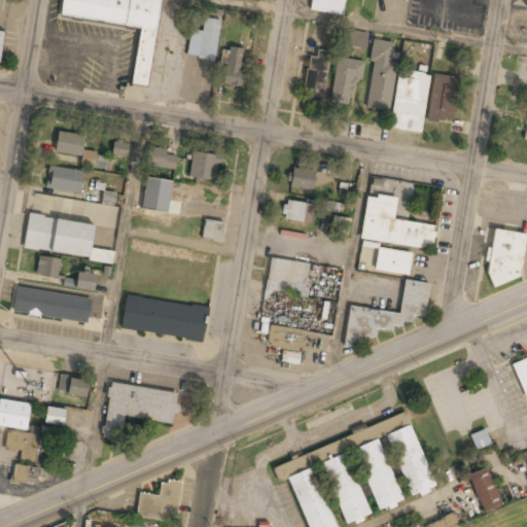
[(138,29),(130,85),(147,89),(160,1),(152,0),(61,0),(59,18),(138,29)]
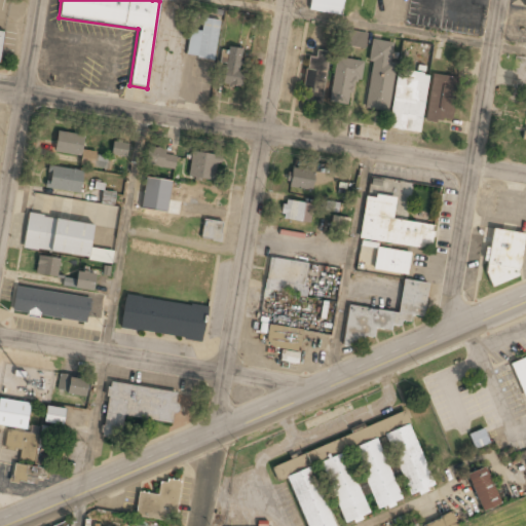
[(214,60),(220,21),(203,17),(201,31),(189,29),(186,55),(214,60)]
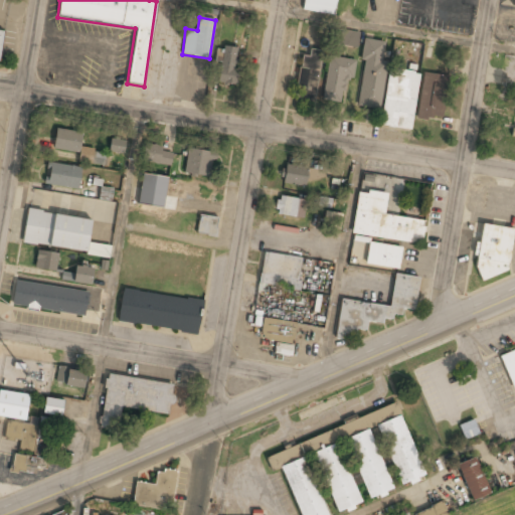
[(359,31),(340,29),(339,44),(357,47),(359,31)]
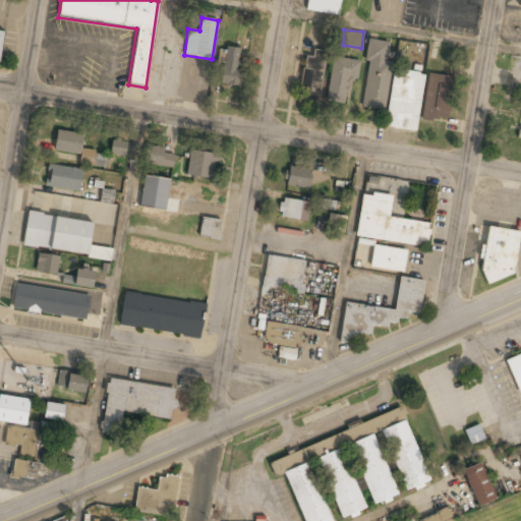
[(360,108),(383,111),(392,43),(369,40),(360,108)]
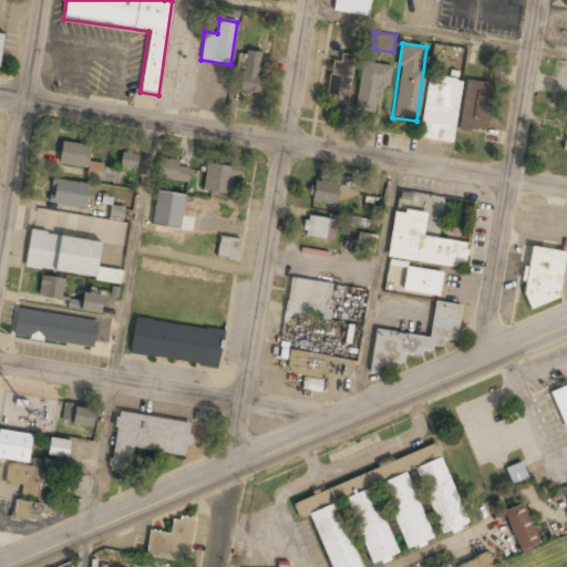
[(240,92),(260,93),(263,53),(243,52),(240,92)]
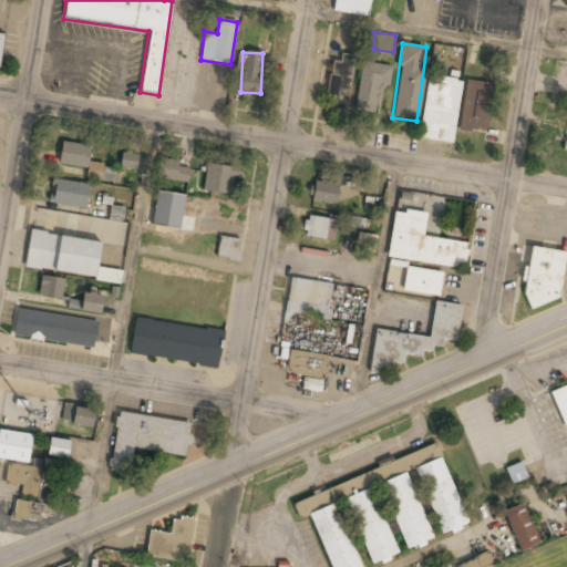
[(325,110),(344,112),(353,55),(333,52),(325,110)]
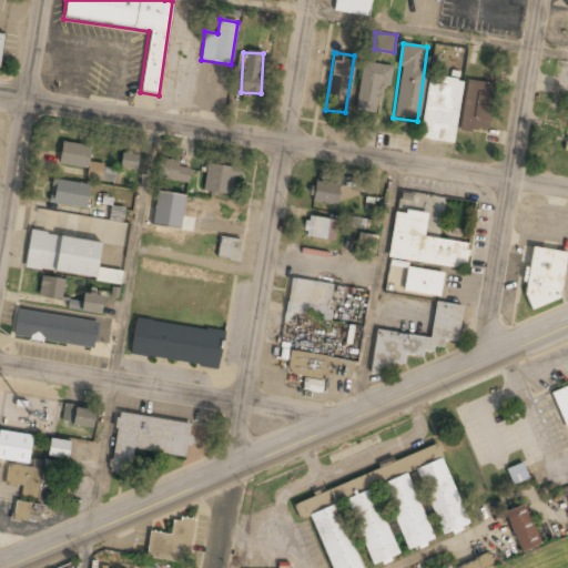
[(388,67),(363,61),(354,109),(379,114),(388,67)]
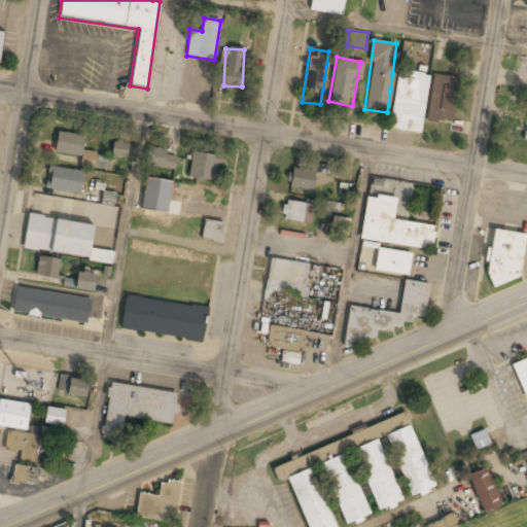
[(390,129),(420,133),(428,74),(397,70),(390,129)]
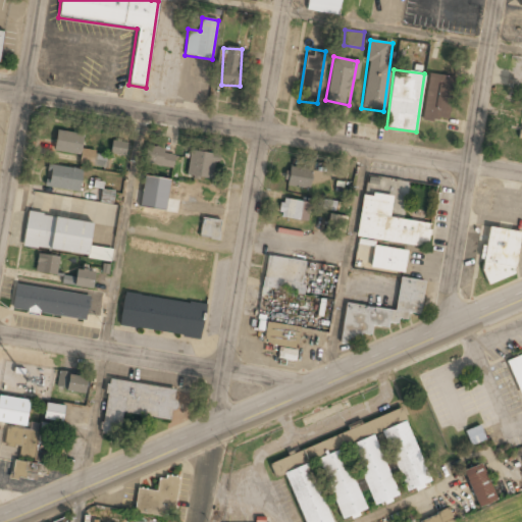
[(423,118),(448,121),(453,76),(428,73),(423,118)]
